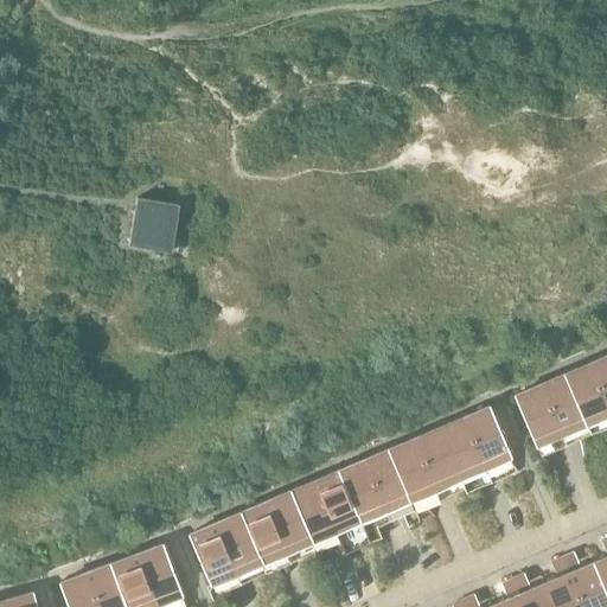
[(128,244),(170,251),(176,217),(174,217),(177,205),(136,199),(128,244)]
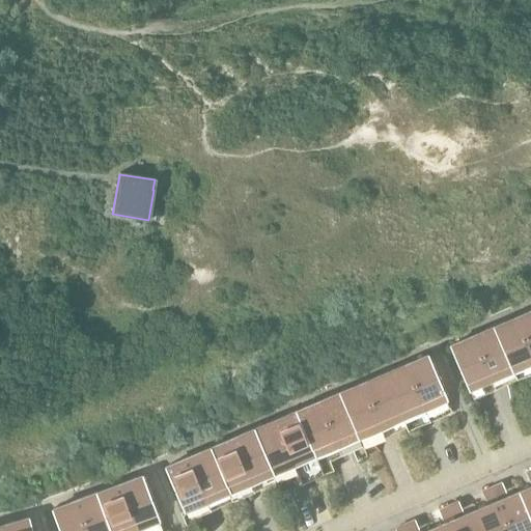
[(530,311),(514,318),(530,356),(530,311)]
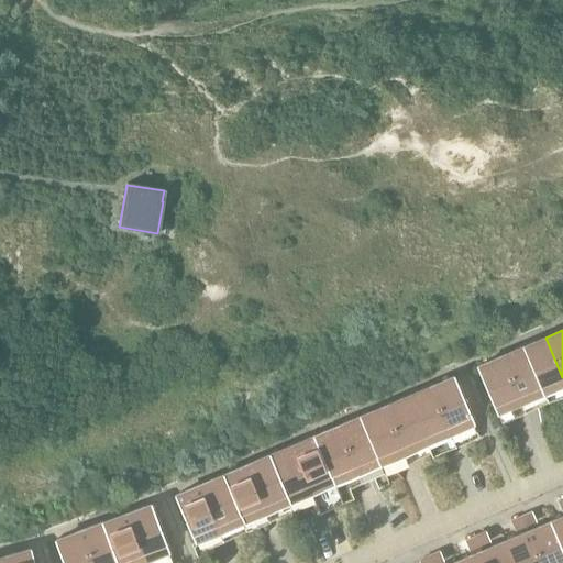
[(562,377),(545,338),(522,348),(543,395),(562,385),(562,377)]
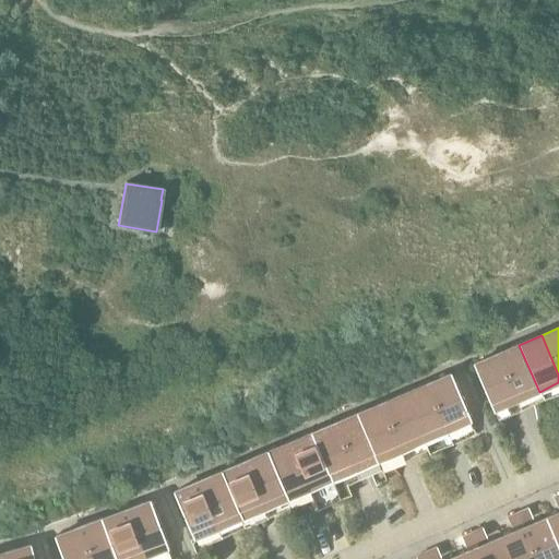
[(519,345),(496,355),(516,402),(539,392),(519,345)]
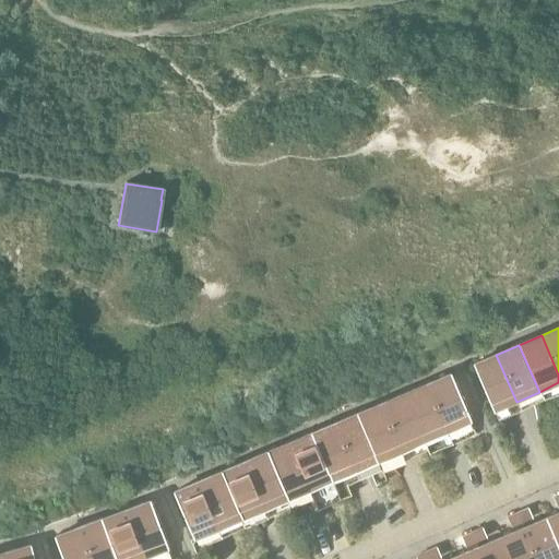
[(516,402),(496,355),(473,365),(494,412),(516,402)]
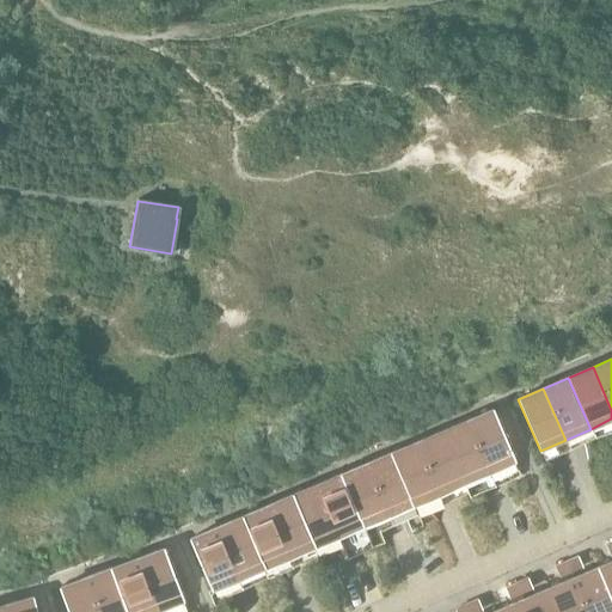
[(491,410),(466,421),(488,472),(513,461),(491,410)]
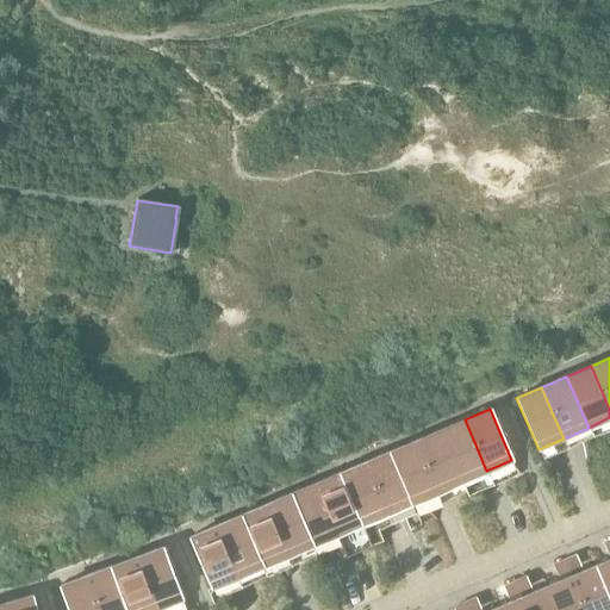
[(465,419),(440,430),(461,481),(486,471),(465,419)]
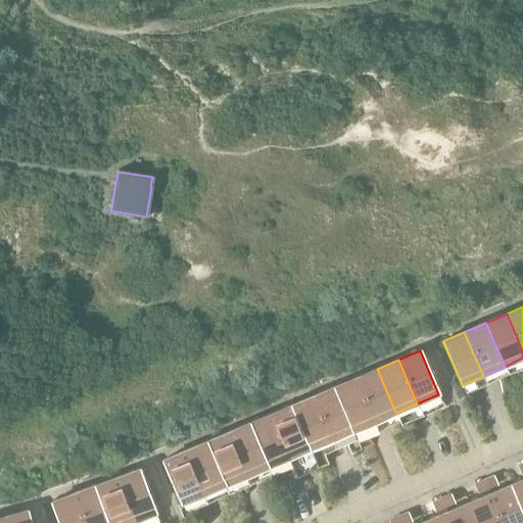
[(377,369),(355,378),(374,422),(395,413),(377,369)]
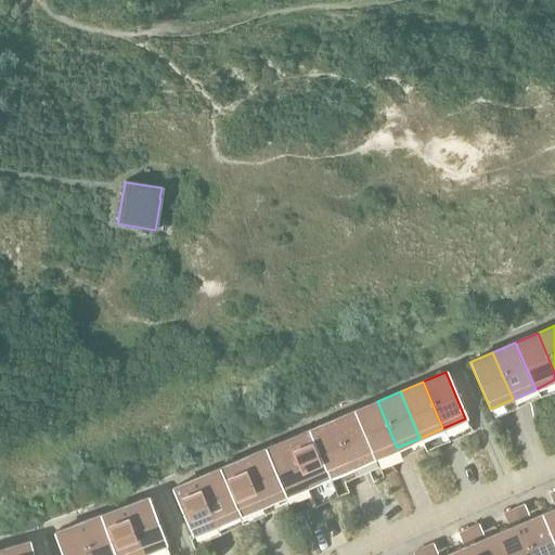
[(377,401),(355,411),(374,457),(397,448),(377,401)]
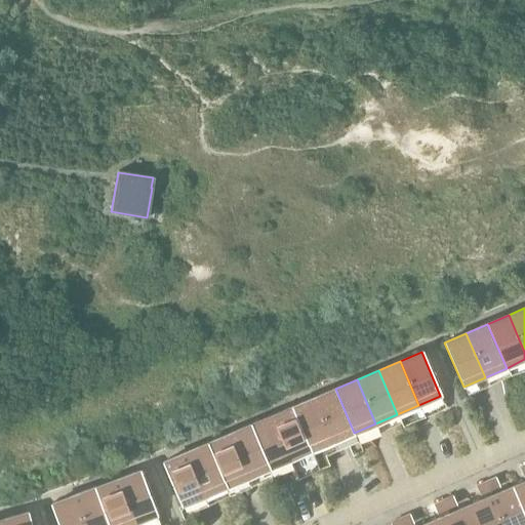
[(335,389),(314,398),(332,442),(354,433),(335,389)]
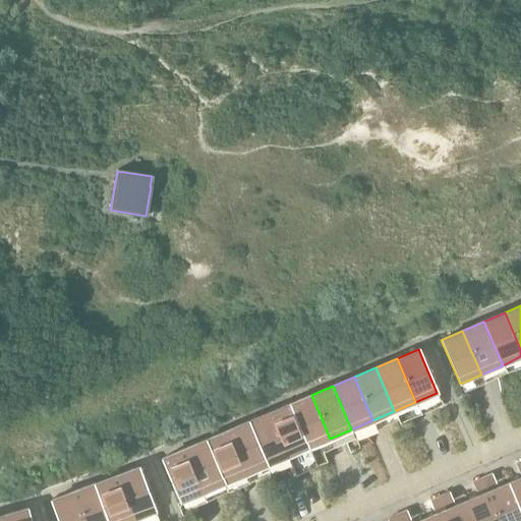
[(311,395),(290,404),(308,448),(330,439),(311,395)]
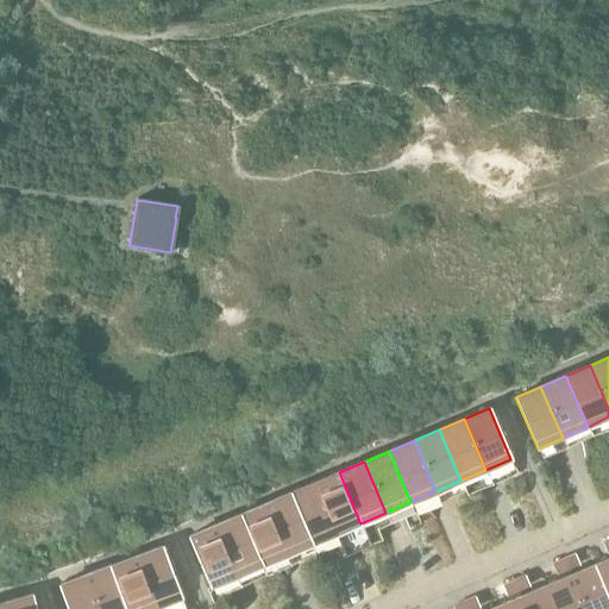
[(339,472),(314,483),(336,534),(360,523),(339,472)]
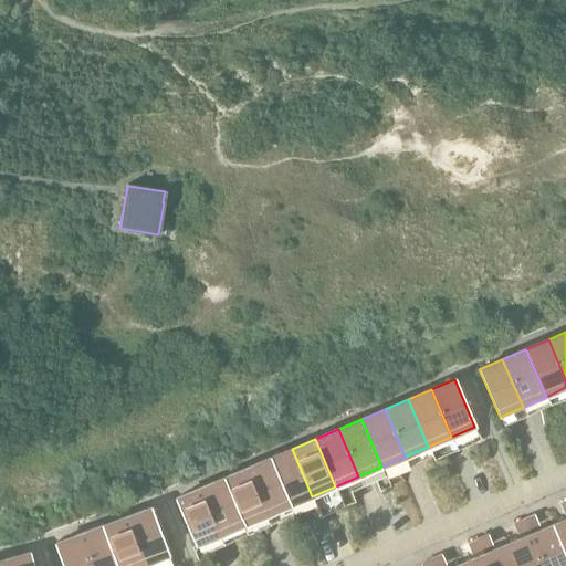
[(292,449),(269,459),(289,506),(312,496),(292,449)]
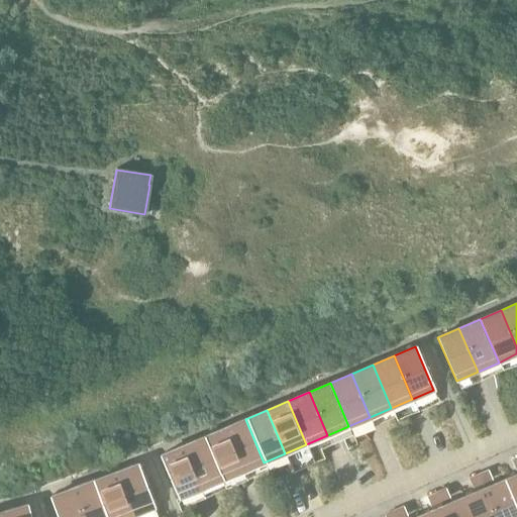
[(245,419),(224,428),(242,472),(264,462),(245,419)]
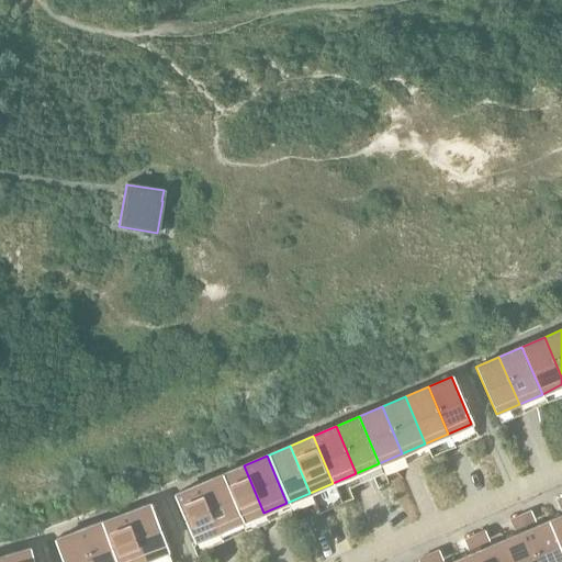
[(244,465),(221,475),(240,523),(263,513),(244,465)]
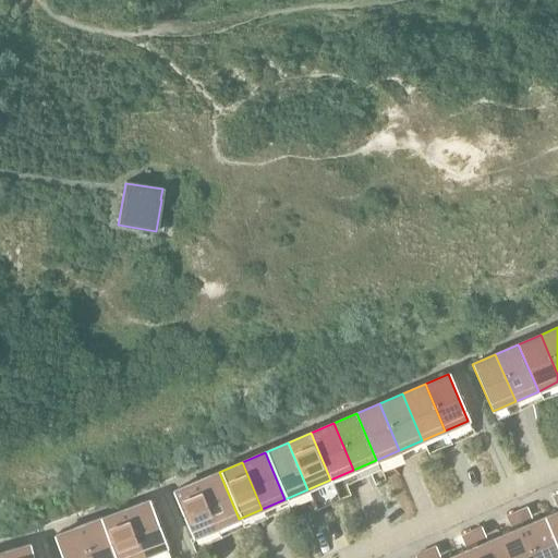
[(219,472),(196,482),(216,529),(239,519),(219,472)]
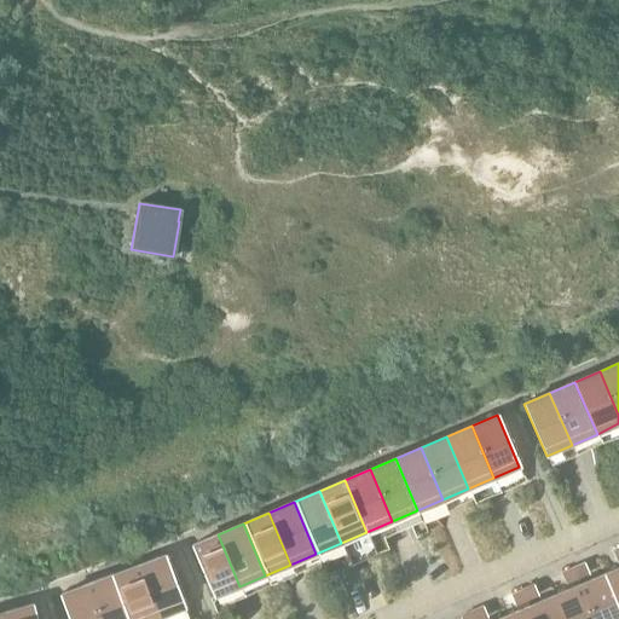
[(239,586),(218,534),(192,545),(214,597),(239,586)]
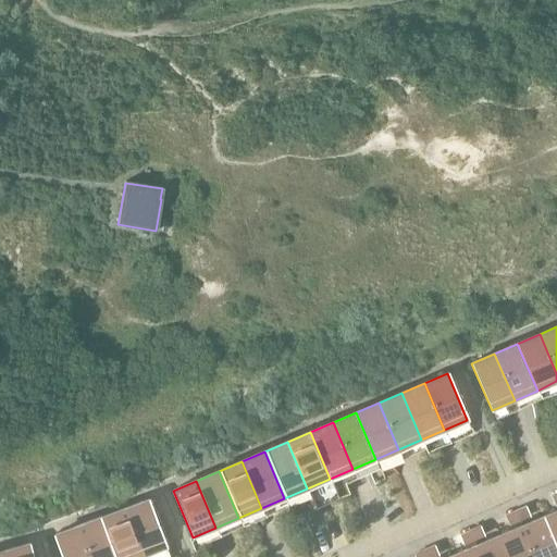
[(148,500),(124,509),(141,556),(165,547),(148,500)]
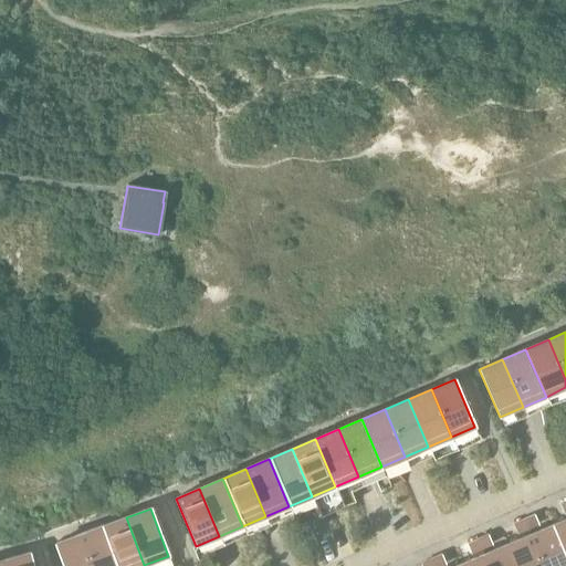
[(534,515),(523,520),(527,530),(537,525),(534,515)]
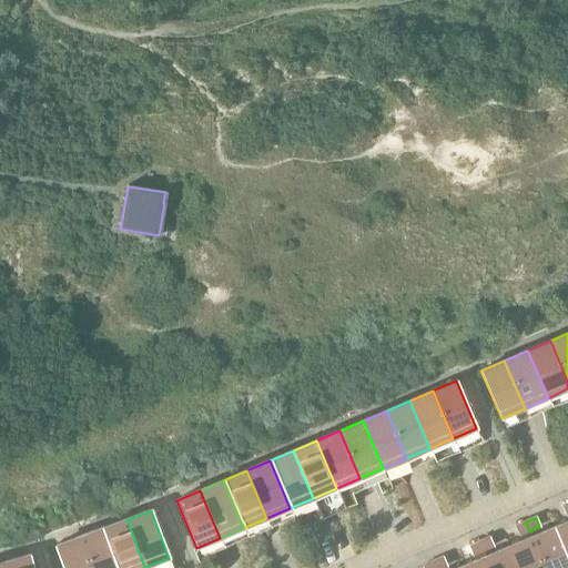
[(127,519),(103,528),(118,567),(142,567),(144,567),(127,519)]
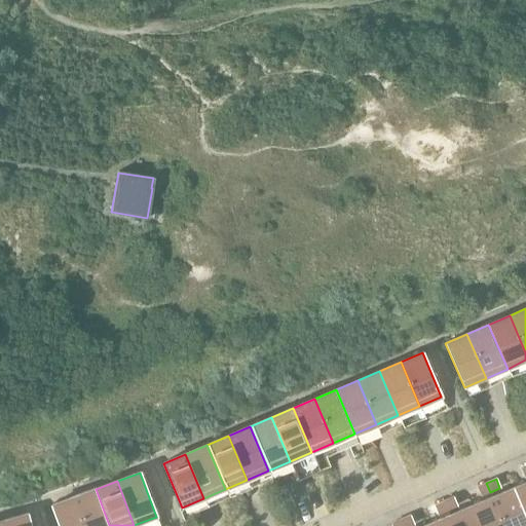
[(525,482),(514,488),(525,517),(525,482)]
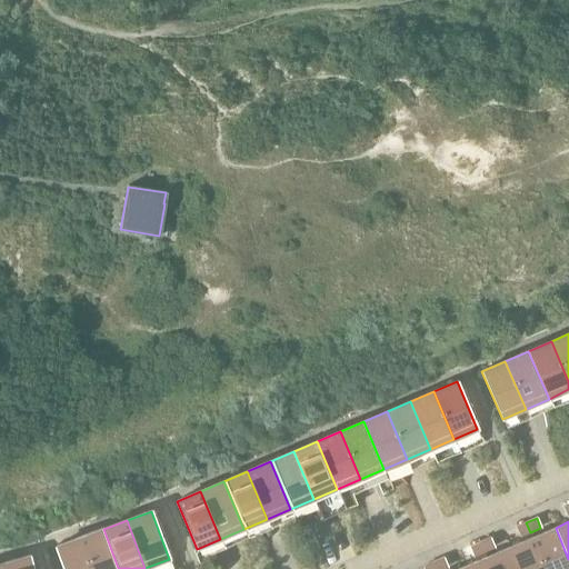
[(530,532),(526,522),(516,528),(519,537),(530,532)]
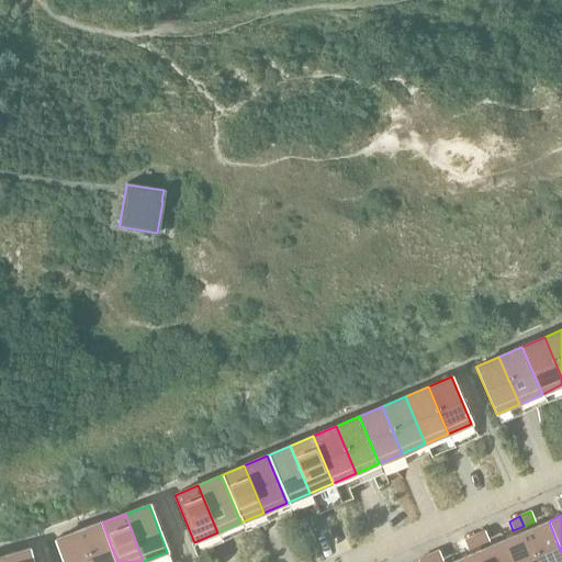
[(561,552),(549,521),(526,531),(539,561),(554,561),(561,559),(561,552)]
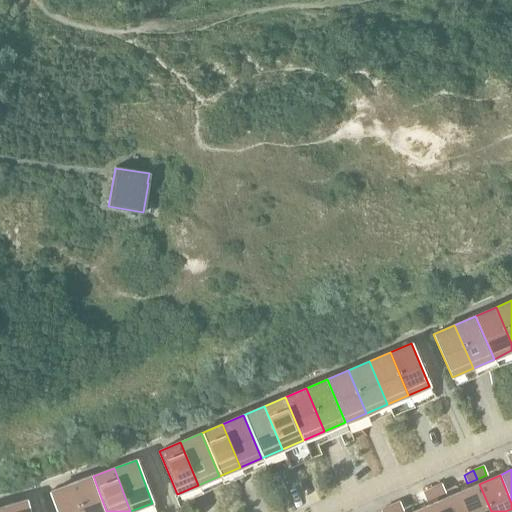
[(106,511),(93,476),(71,484),(81,511),(106,511)]
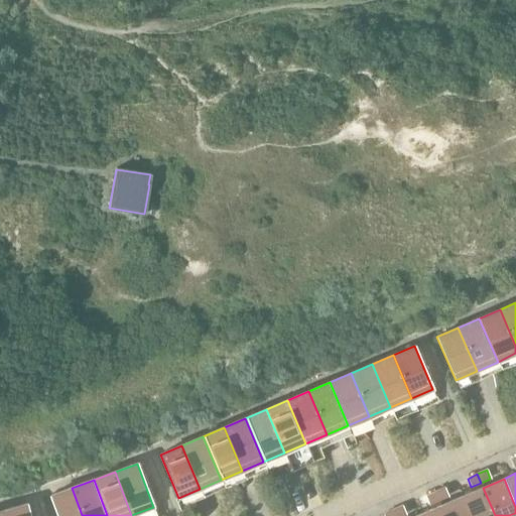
[(82,515),(72,488),(50,496),(57,515),(82,515)]
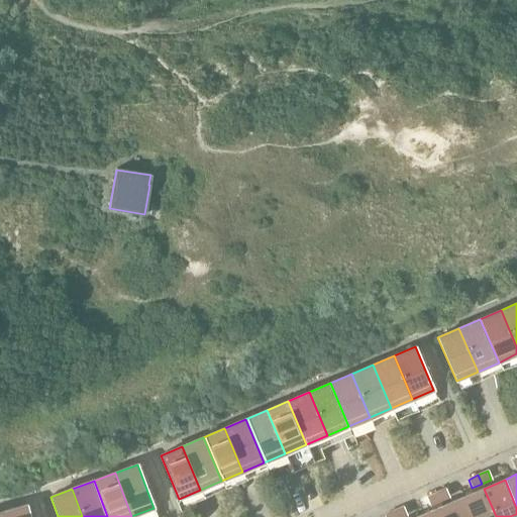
[(445,489),(435,493),(439,502),(448,497),(445,489)]
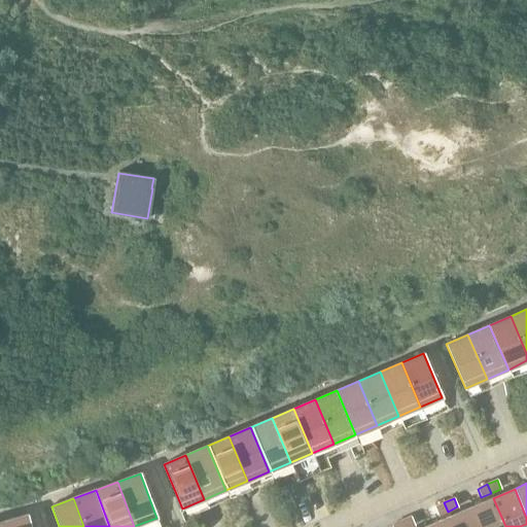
[(505,526),(493,498),(471,507),(480,526),(505,526)]
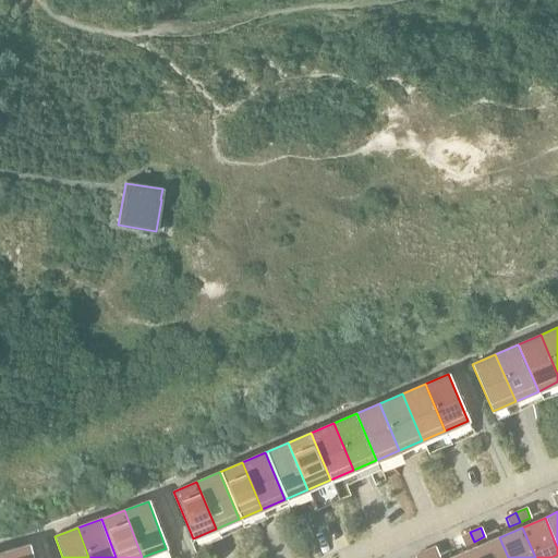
[(474,542),(470,532),(460,536),(463,546),(474,542)]
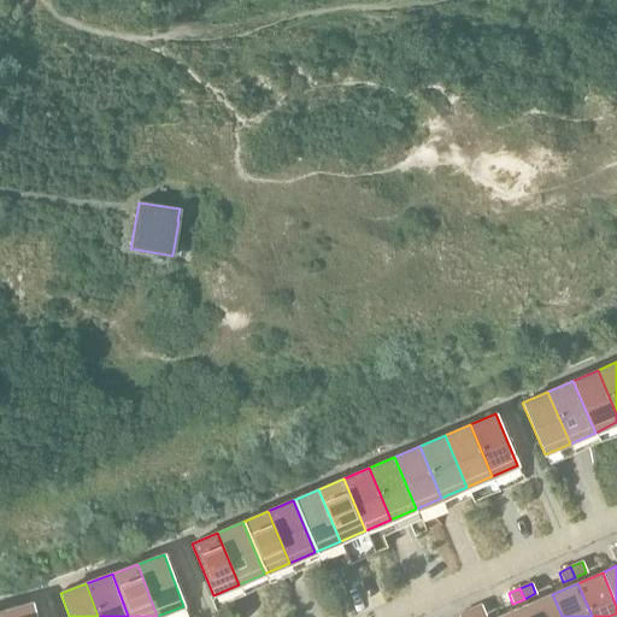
[(562,616),(552,594),(527,605),(532,616),(562,616)]
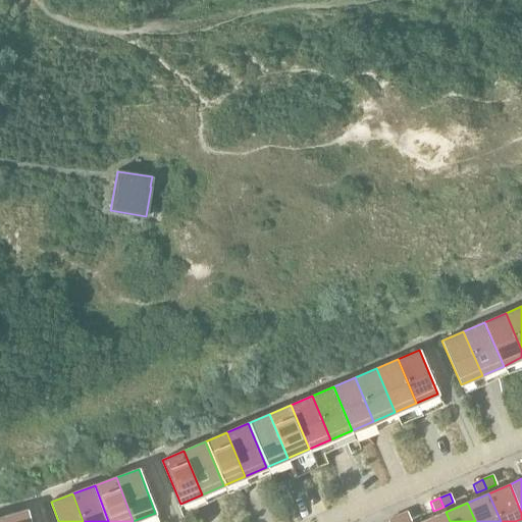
[(30,521),(27,510),(4,517),(5,521),(30,521)]
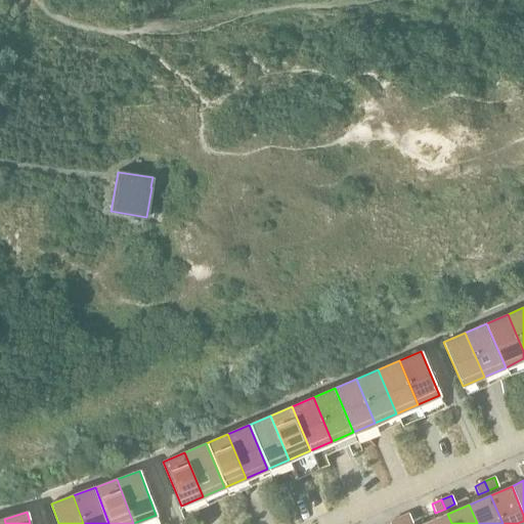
[(408,514),(399,518),(400,523),(408,523),(412,523),(408,514)]
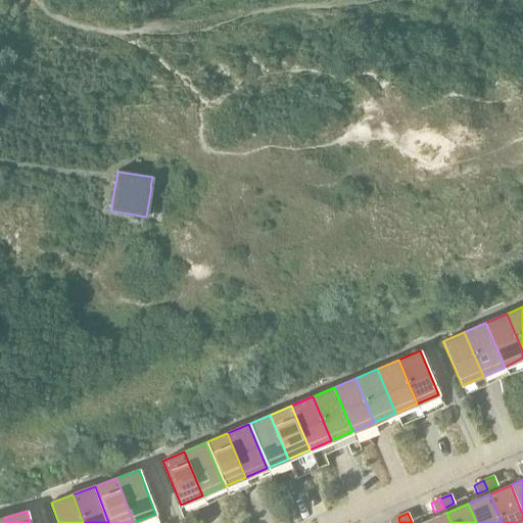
[(450,522),(446,513),(425,522),(450,522)]
